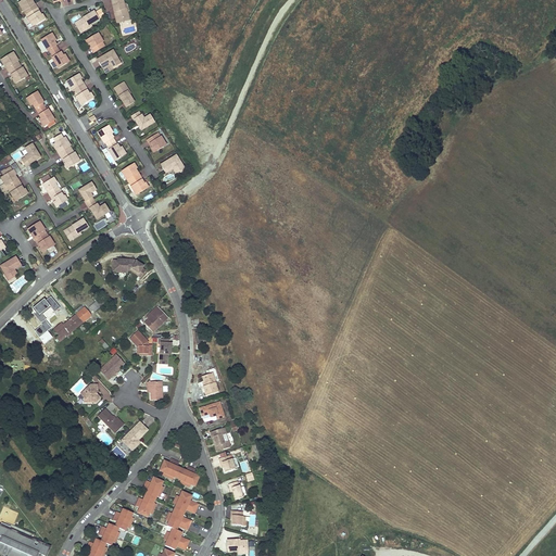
[(21,0),(20,1),(22,4),(20,5),(26,15),(34,11),(30,5),(34,3),(32,0),(21,0)]
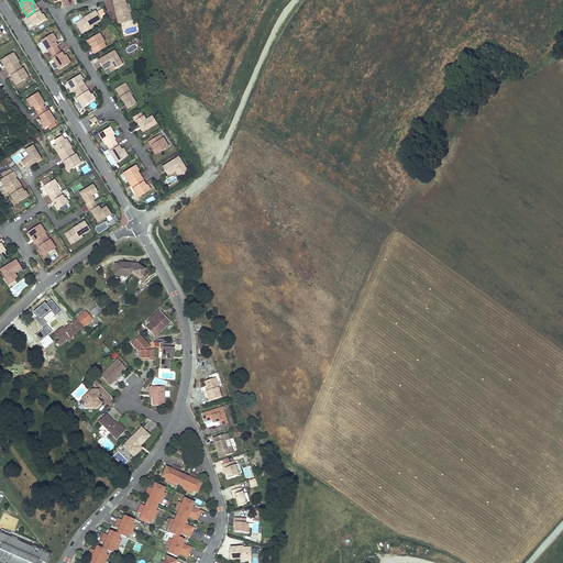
[(125,4),(123,0),(116,0),(113,0),(116,10),(118,10),(120,20),(131,18),(129,8),(127,9),(125,4)]
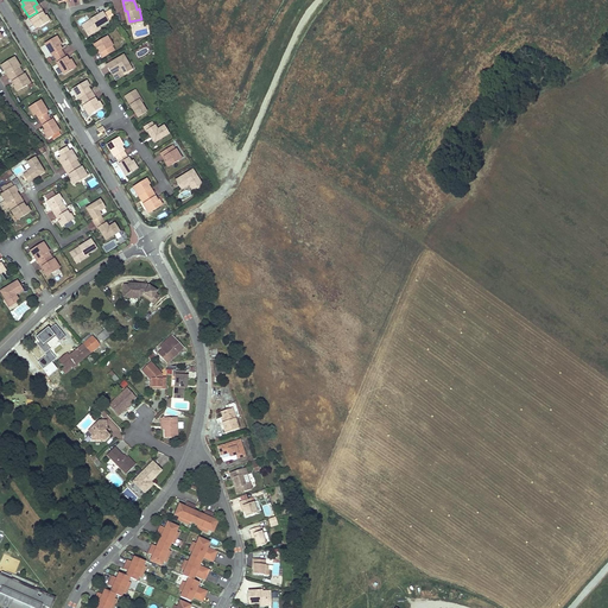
[(42,10),(37,12),(40,18),(44,16),(45,19),(48,18),(42,10)]
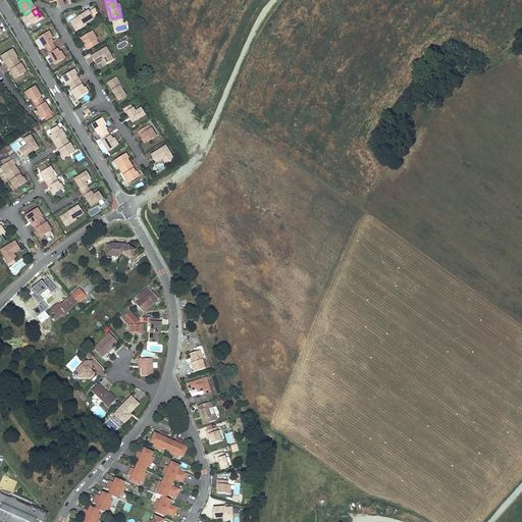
[(109,9),(107,9),(111,21),(121,18),(121,16),(111,18),(109,9)]
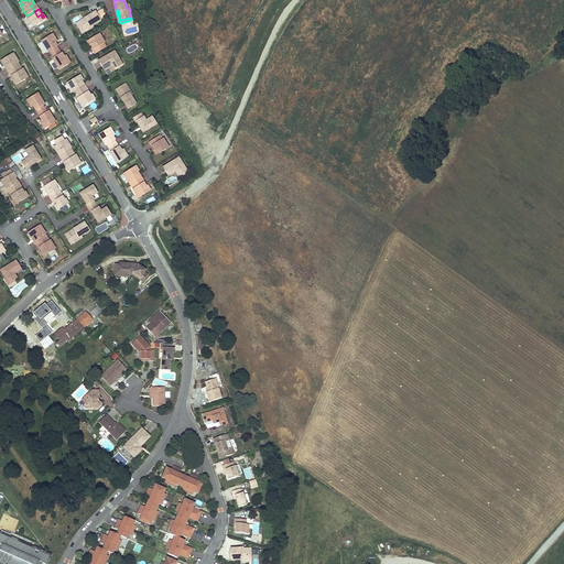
[(34,11),(26,15),(32,25),(34,24),(36,28),(46,21),(44,17),(42,18),(41,14),(38,17),(34,11)]
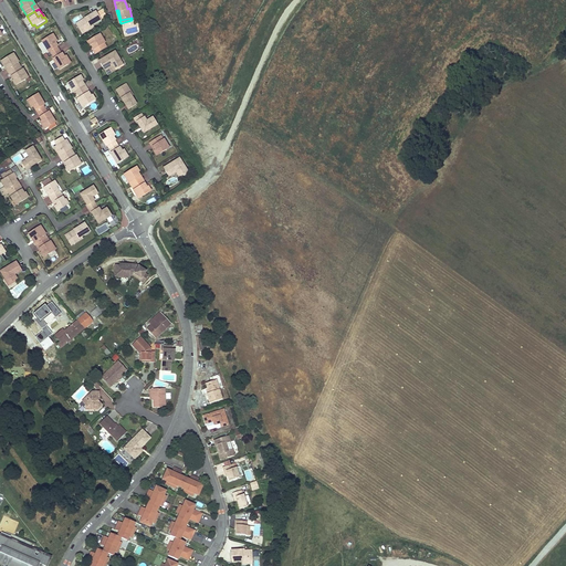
[(101,20),(96,13),(88,18),(88,19),(81,24),(85,32),(91,28),(90,27),(93,24),(101,20)]
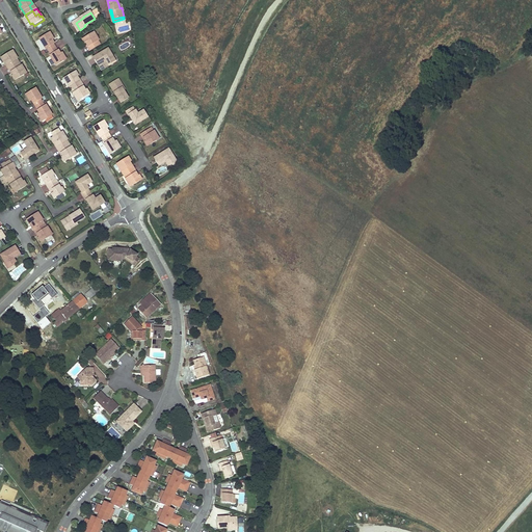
[(83,18),(83,17),(73,23),(78,31),(80,30),(76,23),(83,18)]
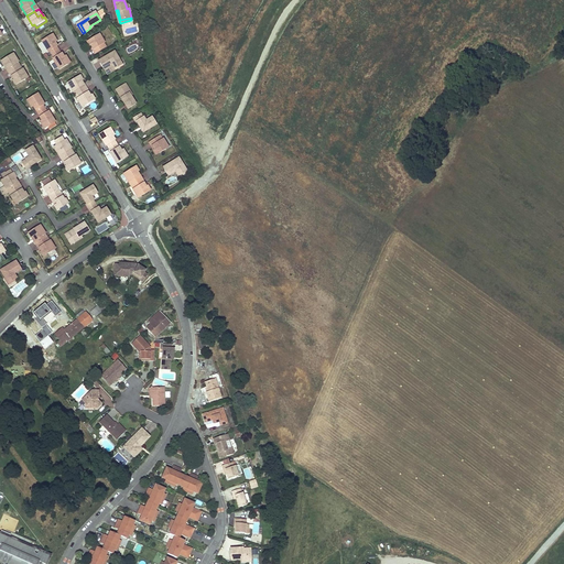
[(51,36),(42,42),(46,49),(49,47),(51,51),(50,52),(52,55),(60,51),(55,43),(56,43),(54,40),(53,40),(51,36)]
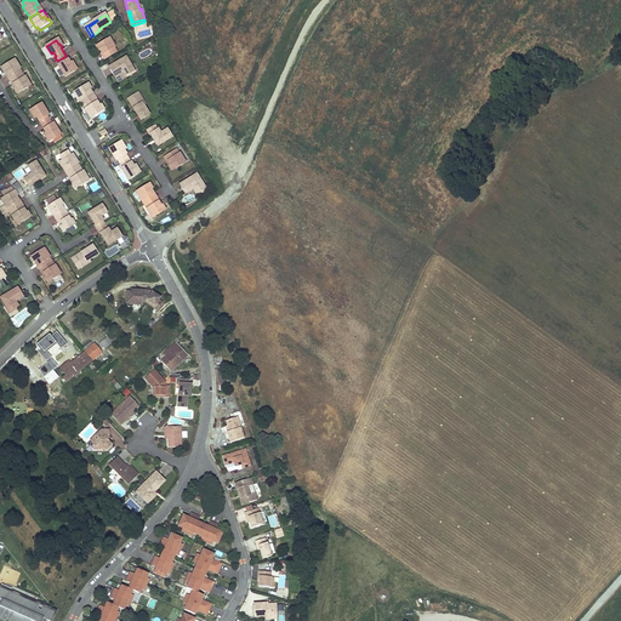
[(108,40),(97,46),(100,51),(102,50),(103,53),(106,51),(109,57),(117,52),(112,43),(109,44),(108,40)]
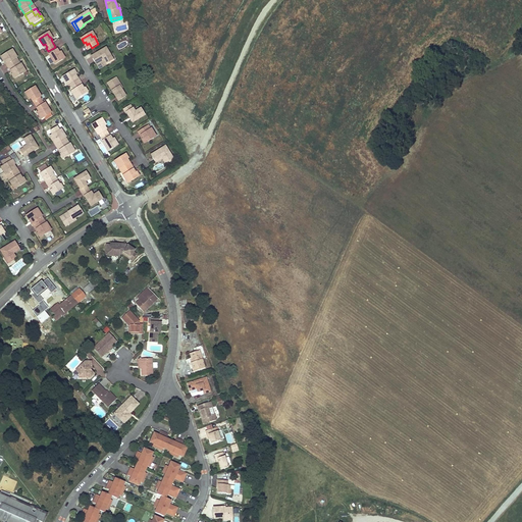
[(55,47),(48,51),(50,55),(52,54),(54,57),(51,59),(55,65),(63,61),(61,57),(62,57),(60,54),(59,54),(55,47)]
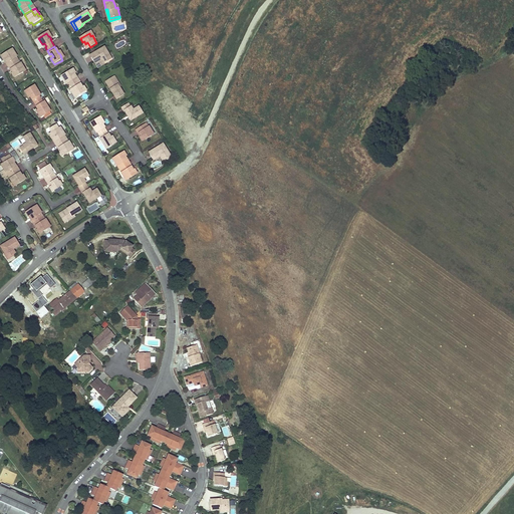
[(104,48),(91,56),(92,58),(105,50),(104,48)]
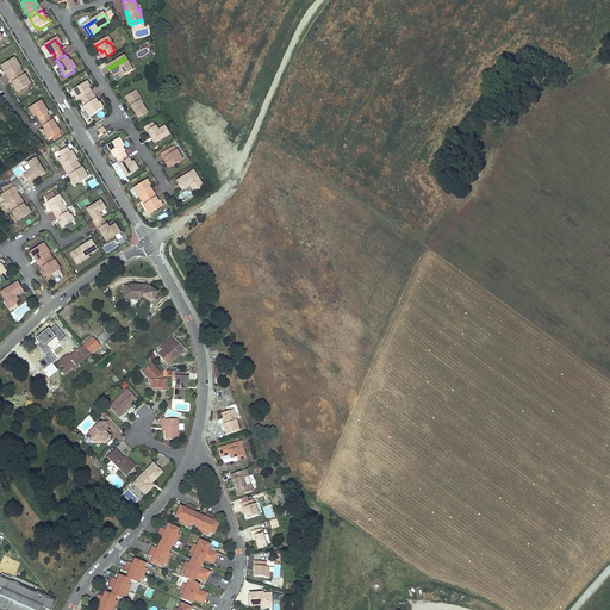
[(27,80),(23,72),(18,63),(16,64),(13,60),(2,67),(5,72),(7,70),(8,73),(12,72),(14,76),(18,81),(14,83),(17,86),(14,87),(18,92),(29,86),(25,81),(27,80)]
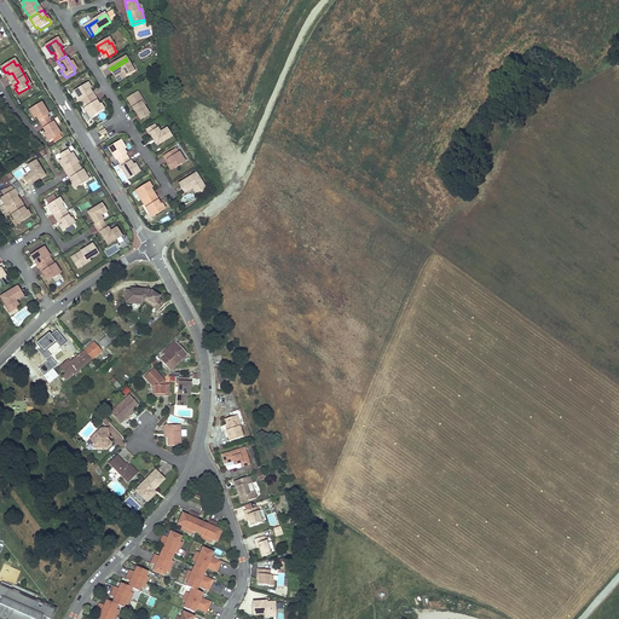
[(127,61),(111,70),(114,75),(122,70),(122,73),(126,76),(127,76),(134,71),(131,67),(127,61)]
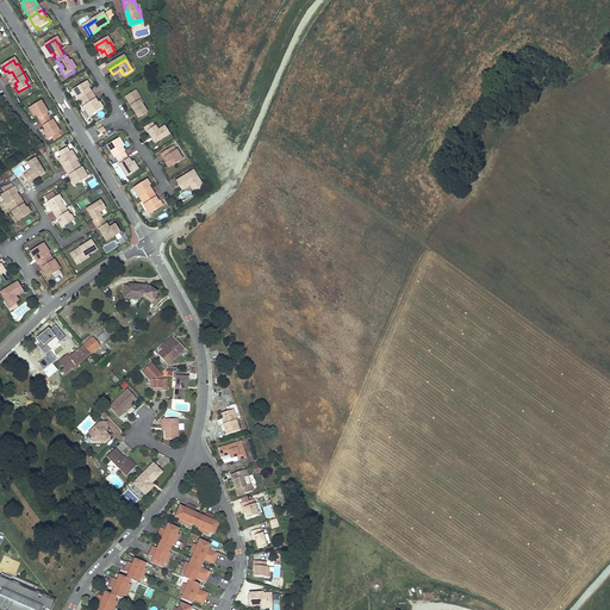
[(87,83),(76,89),(79,93),(76,94),(82,104),(91,98),(88,93),(91,92),(89,89),(91,88),(87,83)]
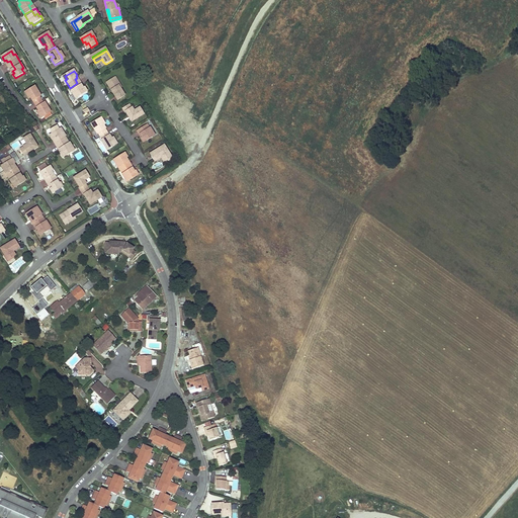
[(115,77),(107,81),(113,91),(114,91),(109,83),(116,79),(115,77)]
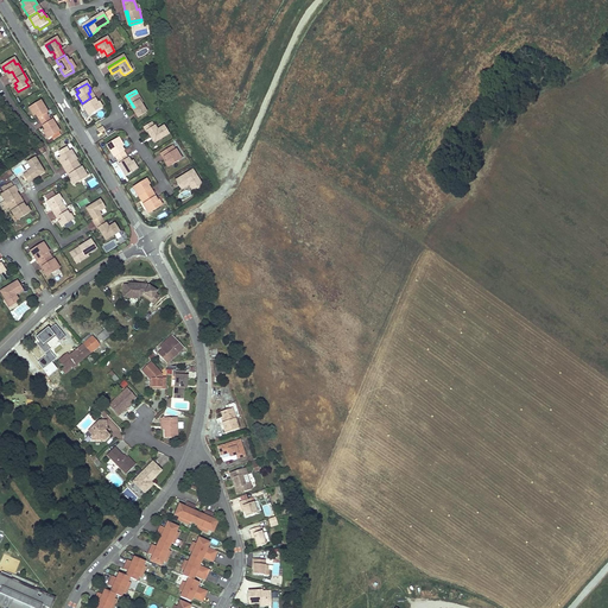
[(134,107),(133,107),(139,116),(146,113),(140,102),(139,101),(141,100),(137,93),(128,97),(134,107)]
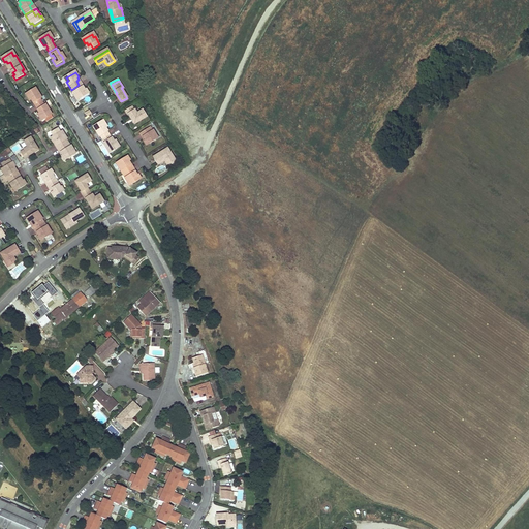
[(79,85),(71,90),(75,97),(78,96),(80,100),(89,94),(86,90),(85,91),(84,88),(82,90),(79,85)]
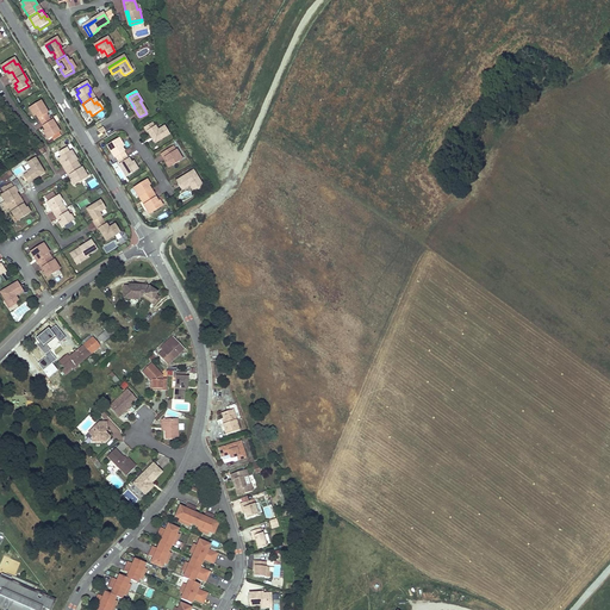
[(50,138),(60,134),(55,125),(53,128),(50,123),(51,123),(47,113),(45,114),(43,111),(45,110),(41,101),(31,107),(33,111),(32,112),(35,116),(36,114),(47,131),(45,132),(47,136),(48,135),(50,138)]
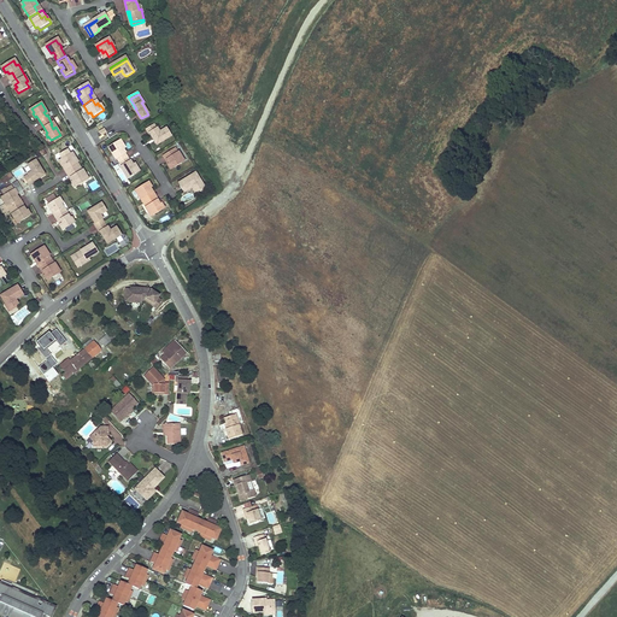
[(157,128),(154,124),(146,129),(150,134),(151,133),(154,139),(156,137),(157,140),(158,140),(159,142),(170,136),(166,129),(160,133),(159,133),(156,129),(157,128)]
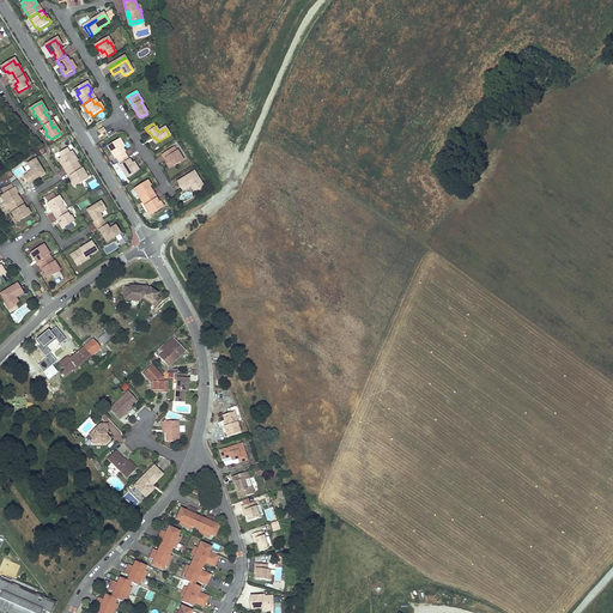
[(117,140),(108,146),(113,153),(115,152),(117,156),(116,157),(119,161),(127,156),(122,149),(123,147),(121,144),(120,144),(117,140)]
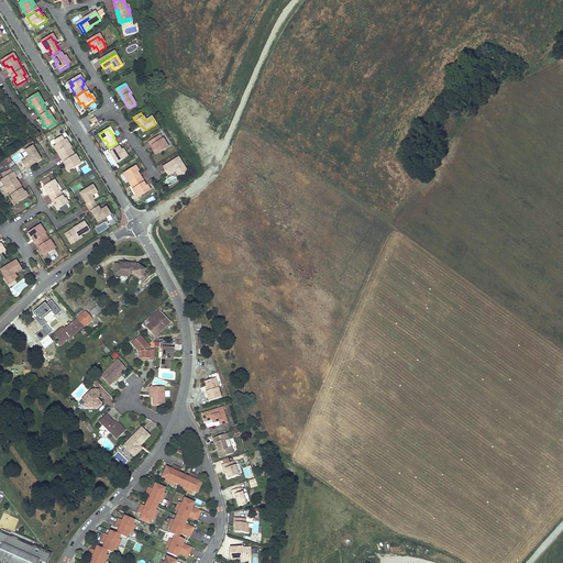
[(161,135),(153,140),(155,144),(152,145),(154,148),(153,148),(155,154),(165,147),(163,144),(165,143),(161,135)]
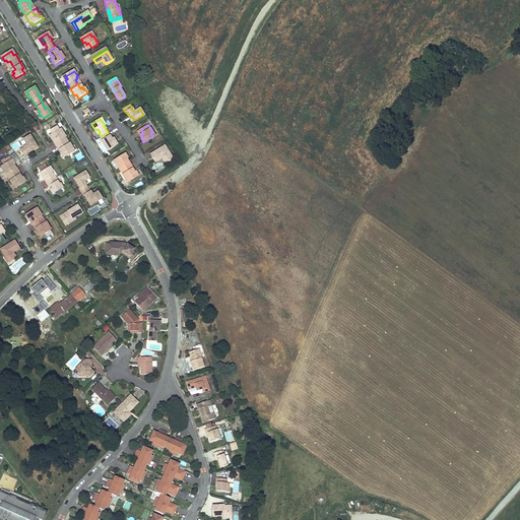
[(72,147),(63,133),(62,134),(60,130),(50,135),(53,140),(55,139),(56,141),(59,139),(61,144),(64,148),(61,150),(62,152),(61,153),(63,157),(72,151),(70,148),(72,147)]
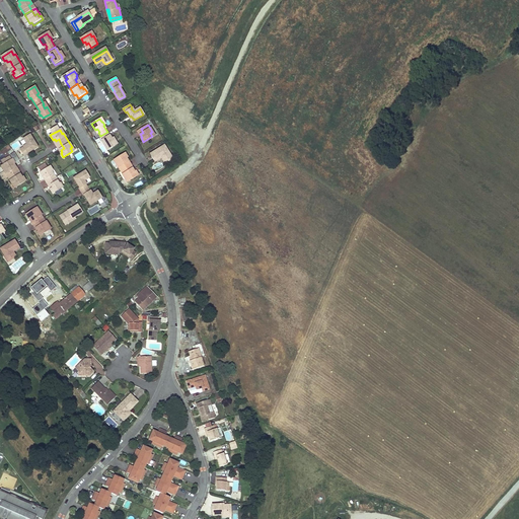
[(107,132),(100,136),(102,140),(104,139),(106,142),(104,144),(107,150),(116,146),(114,142),(115,142),(113,139),(112,139),(107,132)]
